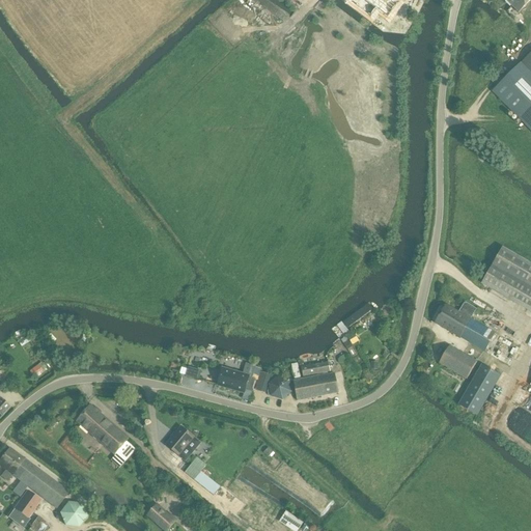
[(356,0),(354,4),(371,18),(378,9),(389,18),(399,3),(395,0),(356,0)]
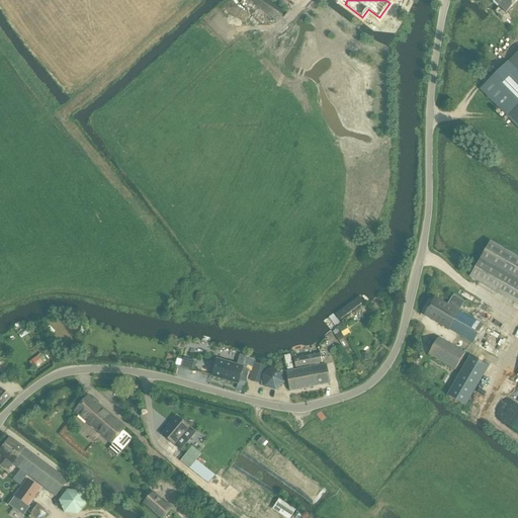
[(493,0),(506,12),(507,12),(517,0),(493,0)]
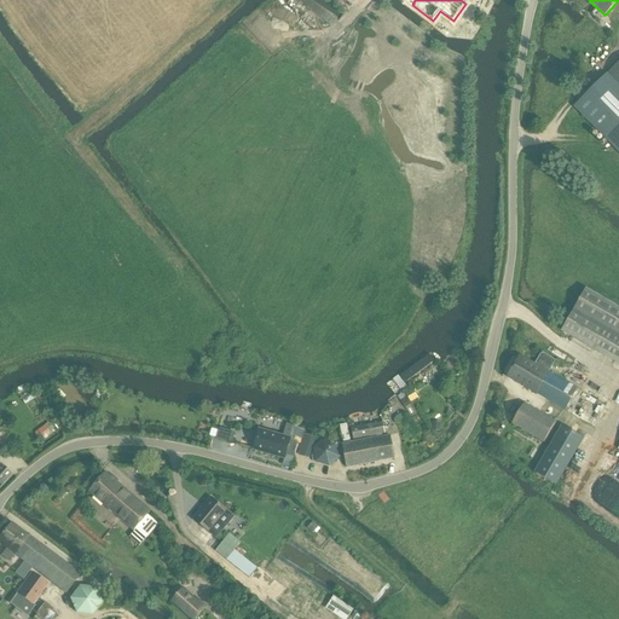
[(618,62),(576,106),(618,150),(618,62)]
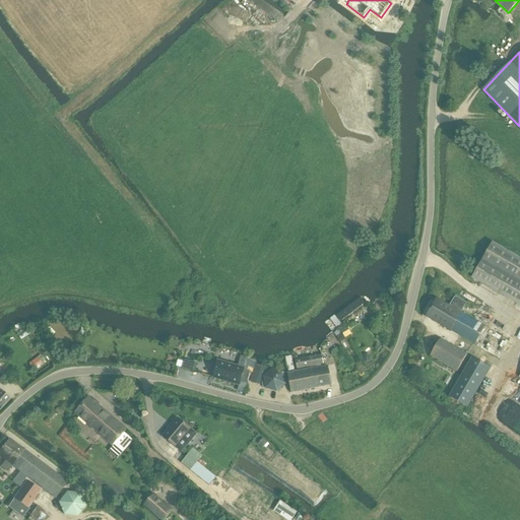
[(519,258),(493,243),(472,278),(519,306),(519,258)]
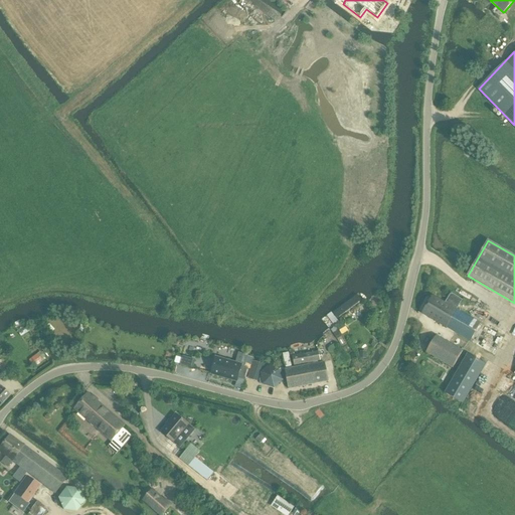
[(457,310),(463,300),(451,294),(445,304),(434,297),(422,314),(471,341),(480,324),(457,310)]
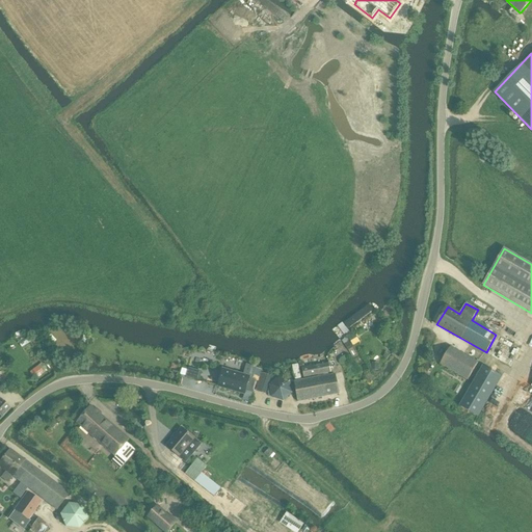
[(338,325),(345,336),(366,320),(358,311),(338,325)]
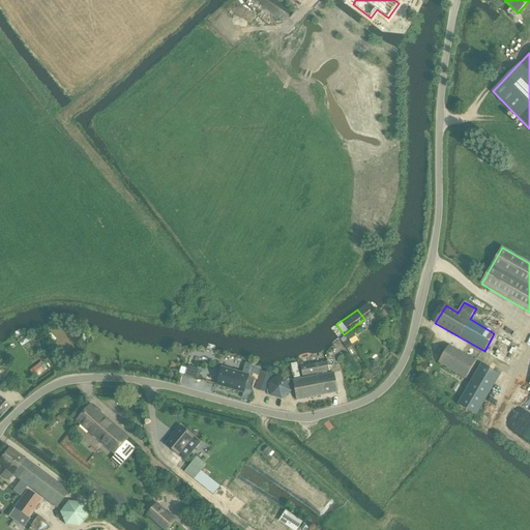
[(347,336),(352,345),(358,341),(353,333),(347,336)]
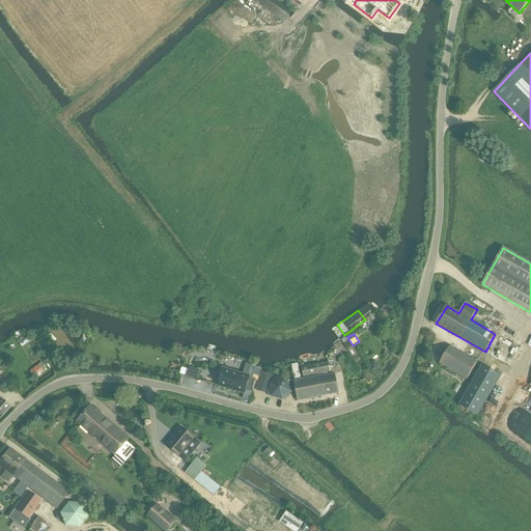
[(512,354),(512,350),(512,347),(511,344),(510,342),(509,341),(505,338),(503,337),(501,337),(498,337),(496,338),(493,341),(491,343),(490,345),(488,350),(490,352),(490,354),(491,356),(493,358),(496,360),(498,361),(501,361),(503,361),(505,360),(509,358),(511,356),(512,354)]
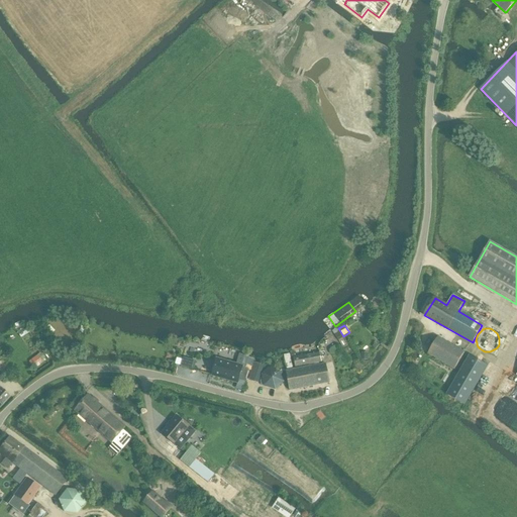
[(342,338),(339,332),(334,335),(337,341),(342,338)]
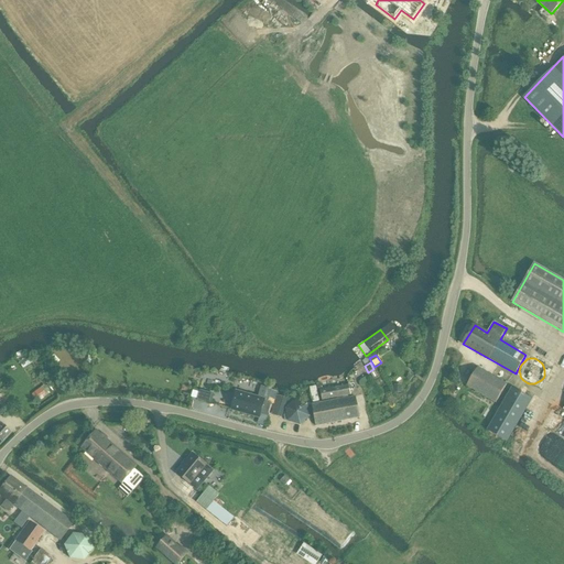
[(496,403),(507,384),(478,369),(467,387),(496,403)]
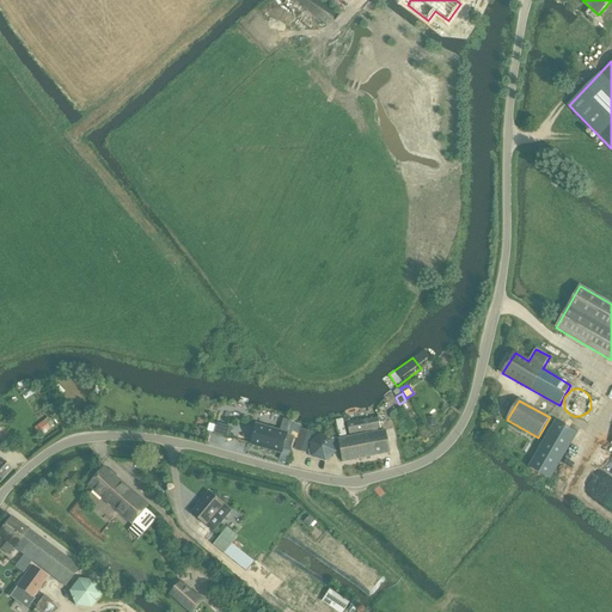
[(232,408),(232,409),(230,421),(254,424),(256,412),(252,412),(252,411),(232,408)]
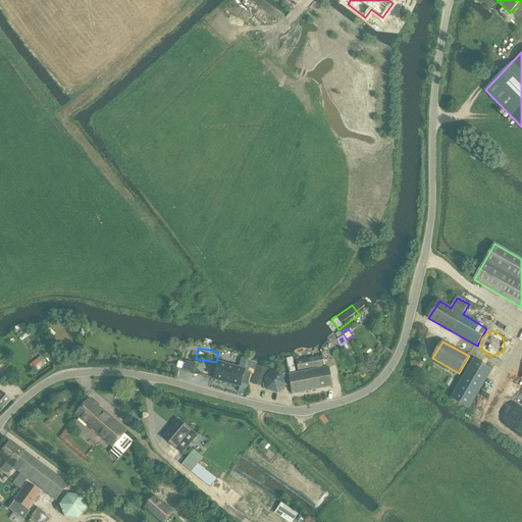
[(318,369),(318,367),(324,366),(322,356),(296,362),(298,371),(312,368),(312,370),(289,374),(292,395),(332,387),(328,367),(318,369)]
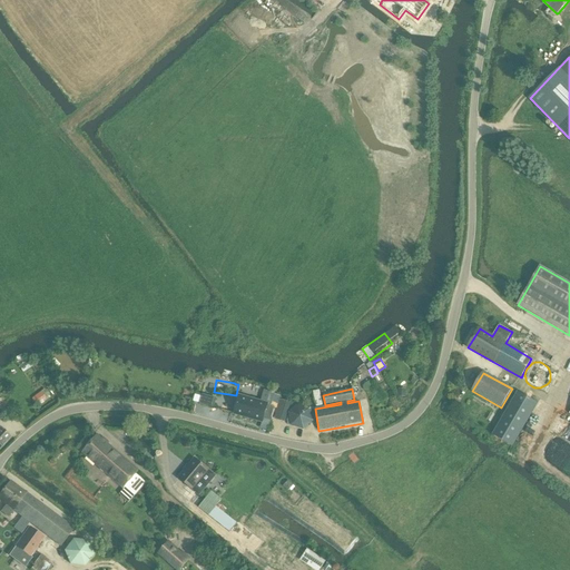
[(316,408),(322,406),(318,391),(313,392),(316,408)]
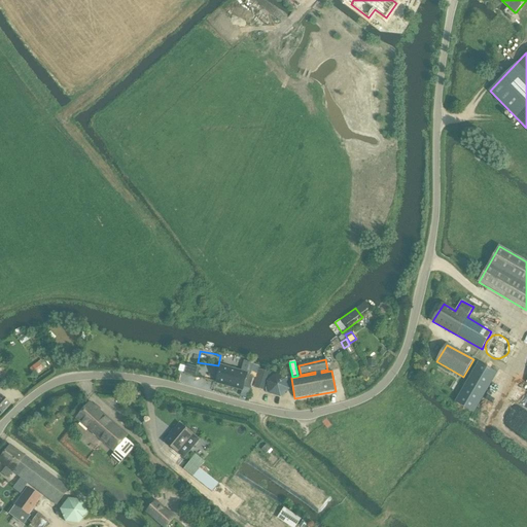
[(38,362),(34,365),(38,371),(42,367),(38,362)]
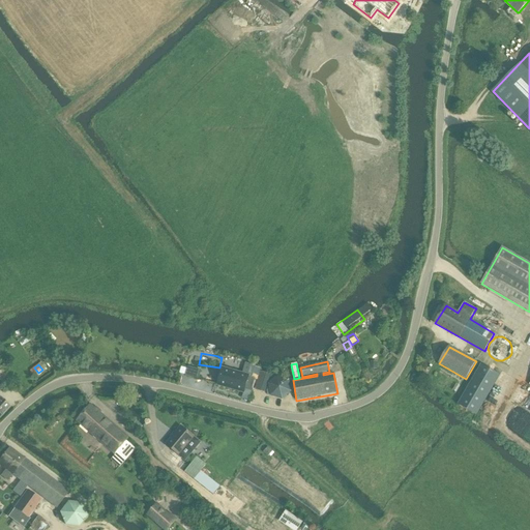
[(481,364),(458,405),(476,415),(479,411),(500,375),(481,364)]
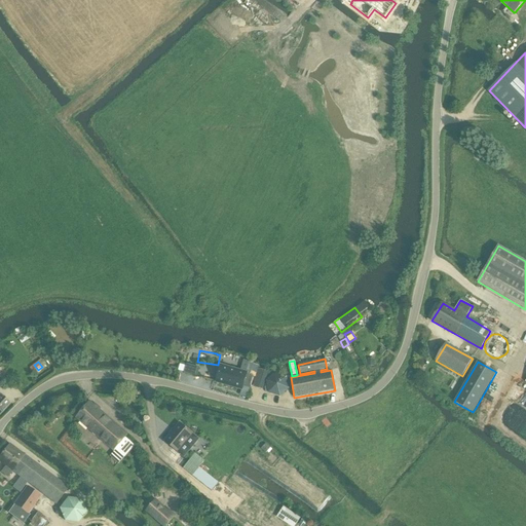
[(187,365),(185,373),(196,376),(199,368),(187,365)]
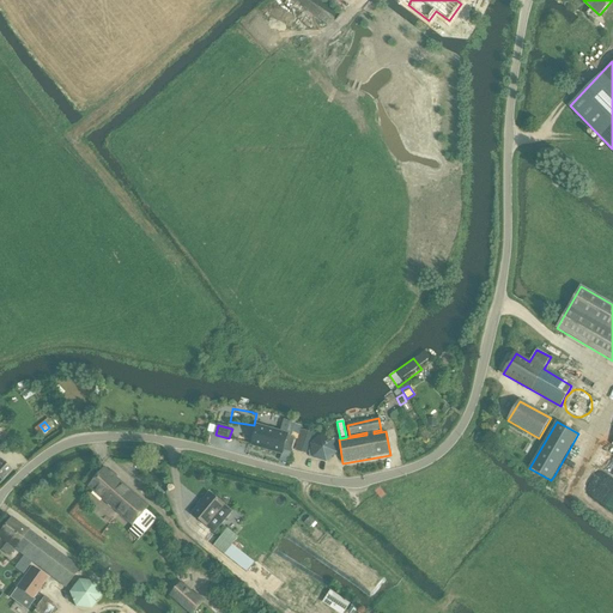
[(252,444),(252,445),(281,455),(287,435),(258,425),(254,436),(253,437),(250,442),(252,444)]
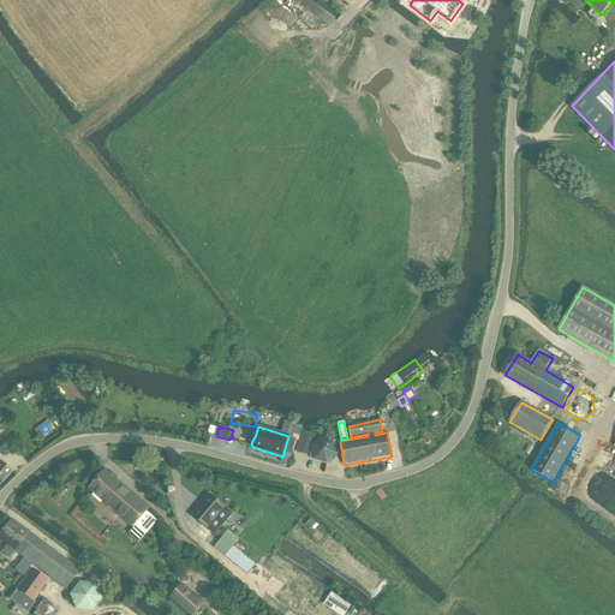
[(303,429),(298,428),(297,427),(297,428),(293,439),(298,441),(294,453),(308,457),(312,435),(302,433),(303,429)]
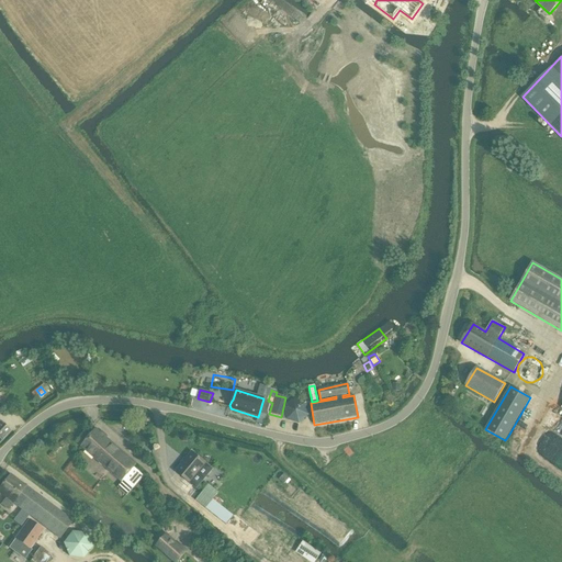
[(293,400),(284,407),(287,420),(300,424),(310,415),(306,402),(295,400),(293,398),(293,400)]
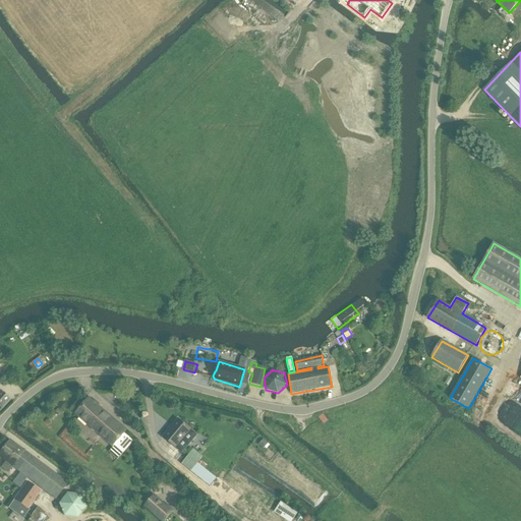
[(0,409),(9,400),(0,391),(0,409)]
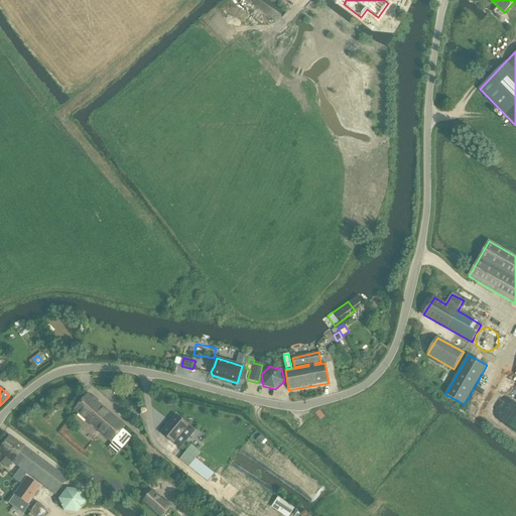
[(112,442),(125,426),(89,394),(75,410),(112,442)]
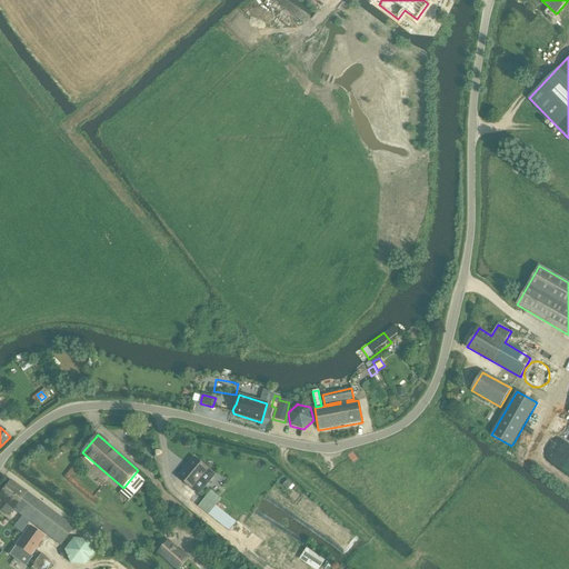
[(147,465),(152,458),(147,452),(140,459),(147,465)]
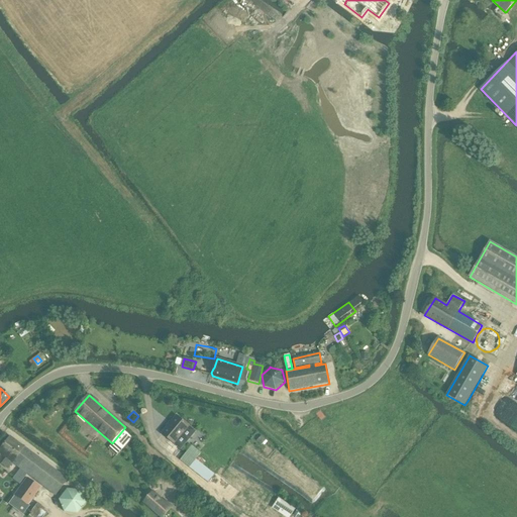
[(177,416),(163,434),(181,450),(196,432),(177,416)]
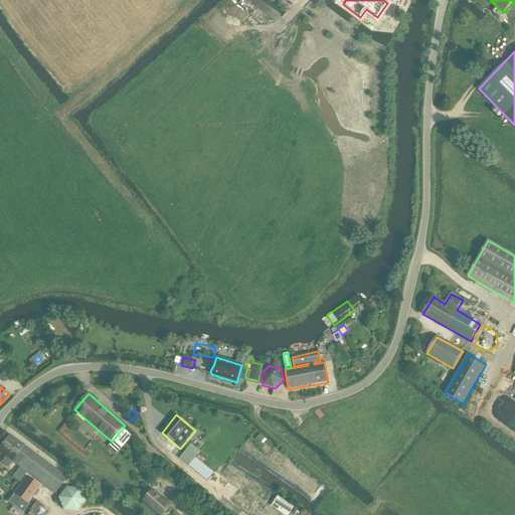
[(66,478),(23,446),(9,435),(0,446),(0,452),(5,457),(1,462),(8,468),(12,462),(54,494),(66,478)]
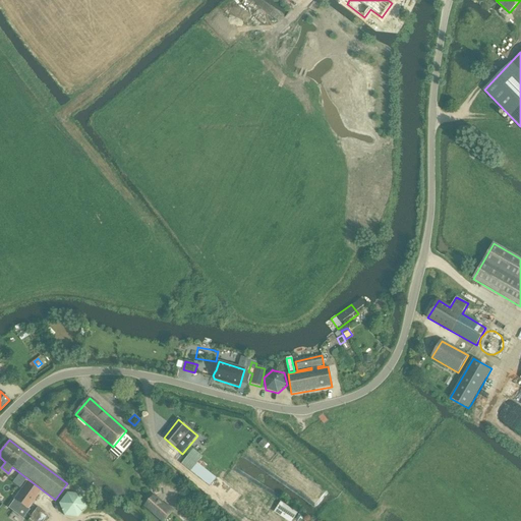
[(193,450),(181,465),(210,487),(217,478),(205,469),(208,466),(199,460),(203,457),(193,450)]
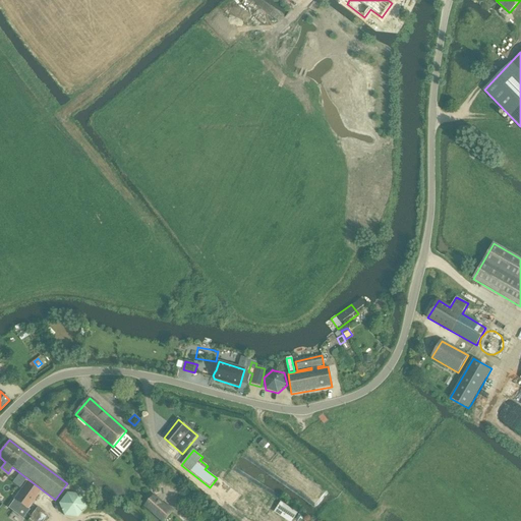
[(14,501),(8,509),(22,519),(29,510),(26,509),(40,491),(38,489),(26,482),(14,501)]
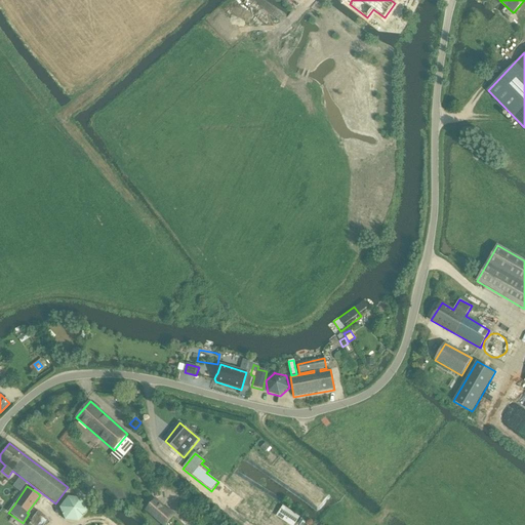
[(77,521),(85,511),(80,499),(67,498),(59,508),(65,520),(77,521)]
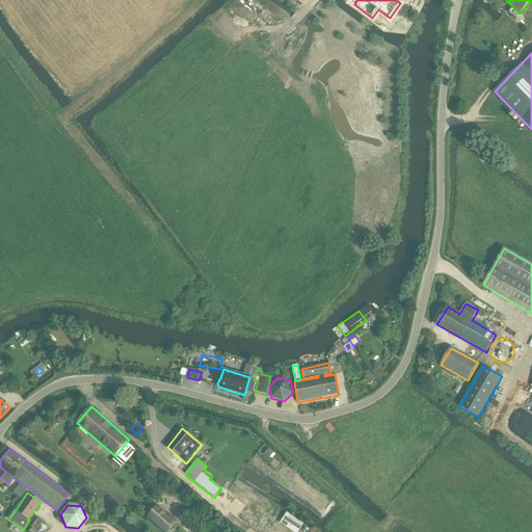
[(162,531),(168,531),(178,523),(157,505),(147,517),(162,531)]
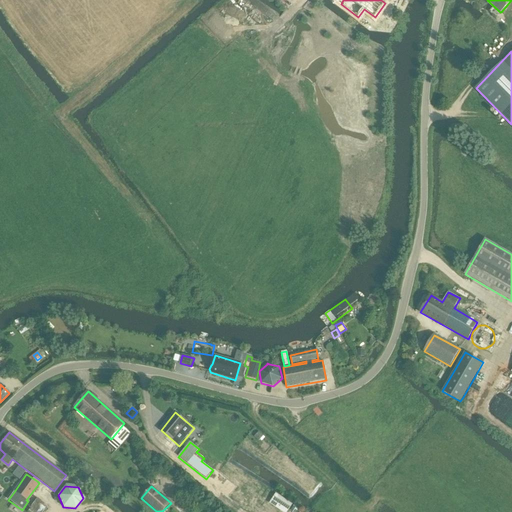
[(281,511),(287,511),(292,505),(276,494),(269,504),(281,511)]
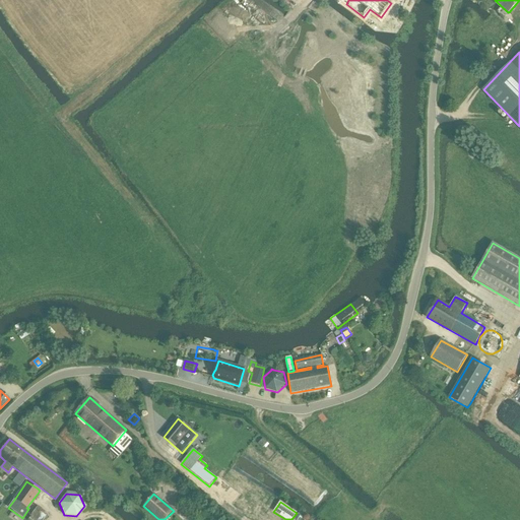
[(27,519),(34,519),(42,510),(37,507),(30,516),(27,519)]
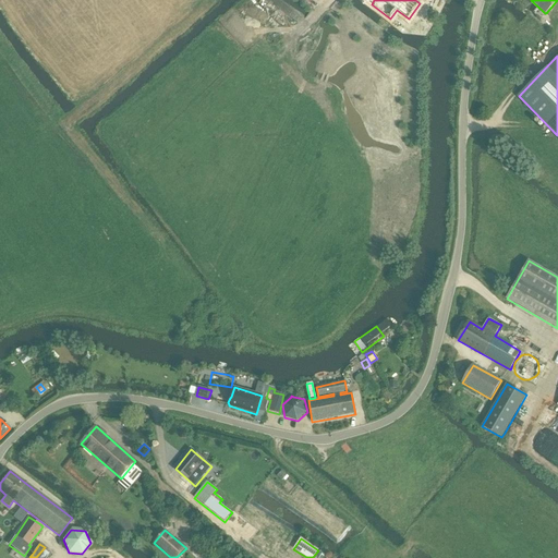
[(326,556),(328,553),(322,548),(319,552),(316,557),(317,557),(323,557),(325,556),(326,556)]
